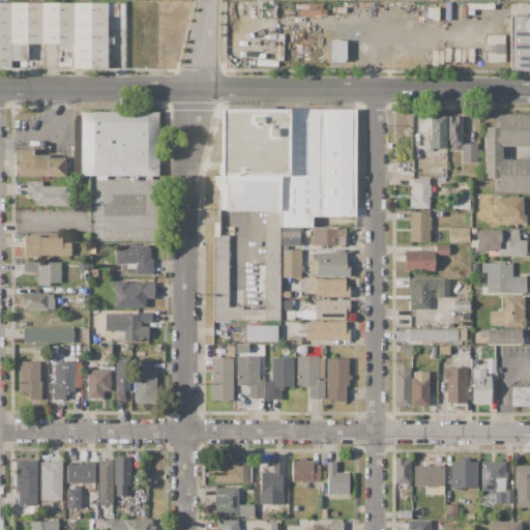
[(10,3),(41,2),(41,43),(10,43),(10,3)]
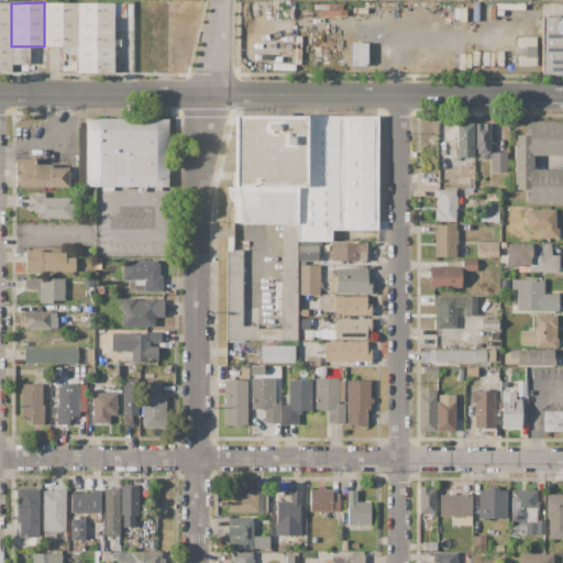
[(44,46),(44,2),(77,2),(78,46),(44,46)]
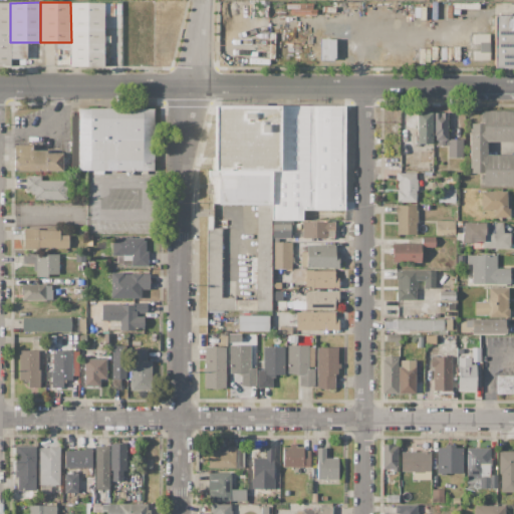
[(70,2),(102,2),(103,66),(71,66),(71,42),(70,2)]
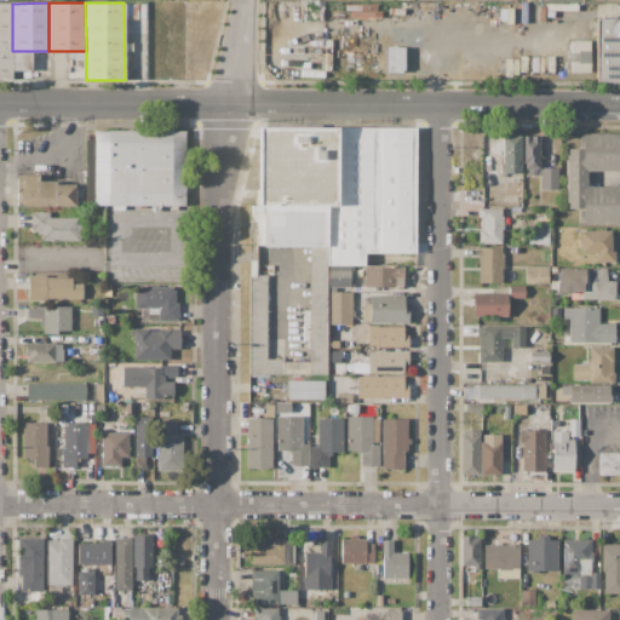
[(0,79),(0,4),(12,4),(12,51),(12,79),(0,79)]
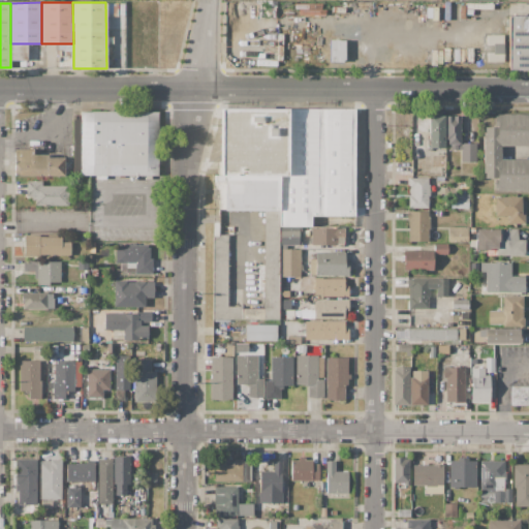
[(528,70),(508,70),(509,17),(528,17),(528,70)]
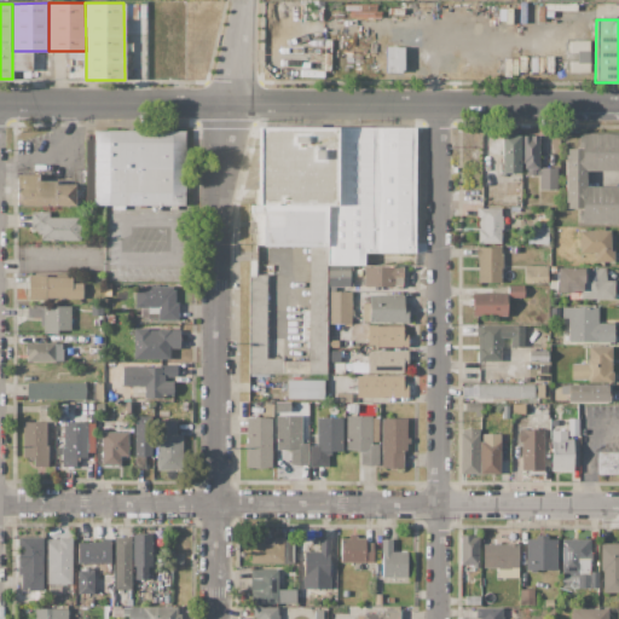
[(589,71),(589,41),(568,41),(568,57),(568,71),(589,71)]
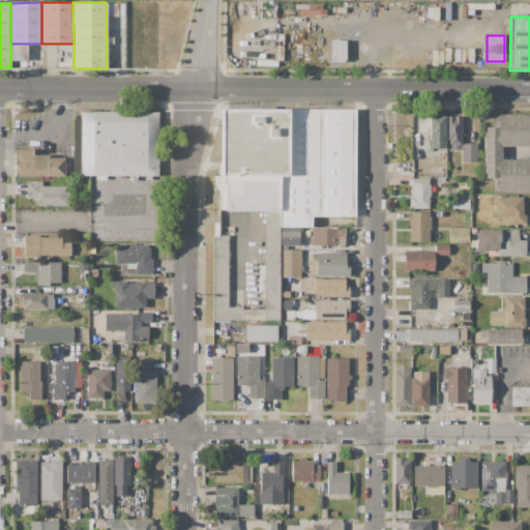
[(330,62),(330,41),(346,41),(346,63),(330,62)]
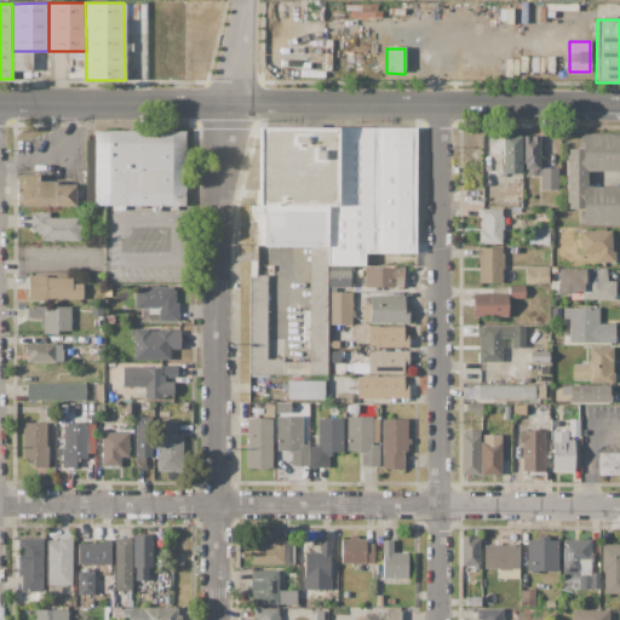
[(30,70),(32,52),(12,51),(11,70),(30,70)]
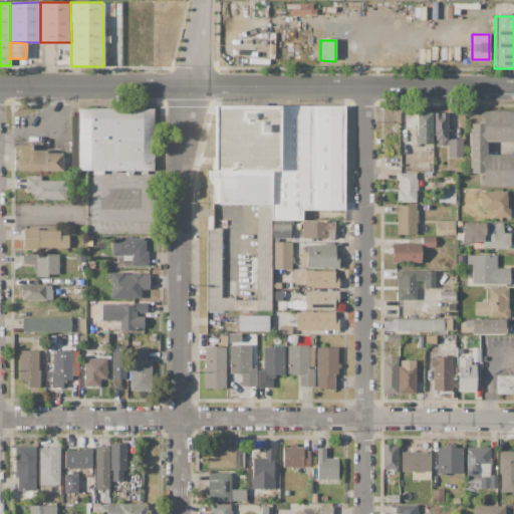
[(343,106),(343,210),(303,210),(302,220),(272,220),(272,204),(212,204),(212,195),(207,195),(207,176),(208,176),(208,170),(215,170),(215,105),(343,106)]
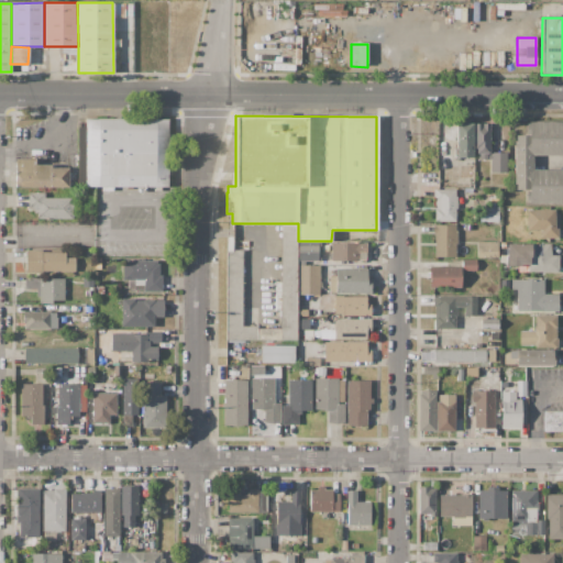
[(86,119),(167,118),(167,186),(86,186),(86,180),(78,180),(78,128),(86,128),(86,119)]
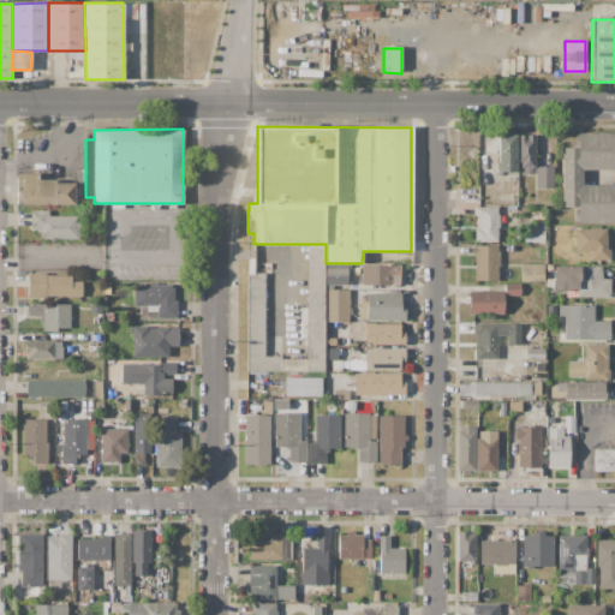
[(561,201),(561,154),(563,154),(563,147),(574,148),(574,135),(578,135),(578,133),(614,133),(614,215),(614,225),(602,225),(602,221),(574,221),(574,214),(578,214),(578,207),(563,207),(563,201),(561,201)]
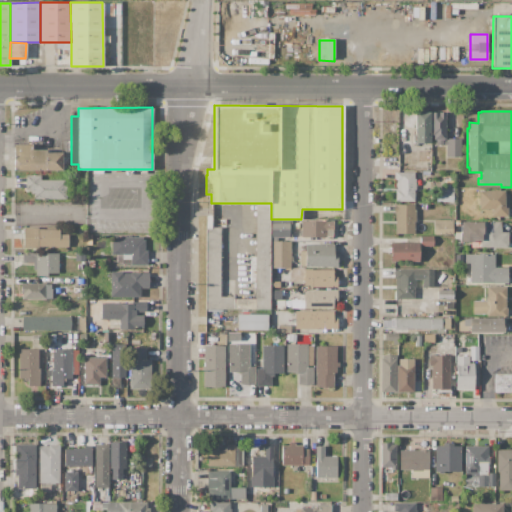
[(415,112),(431,112),(431,143),(414,143),(415,112)]
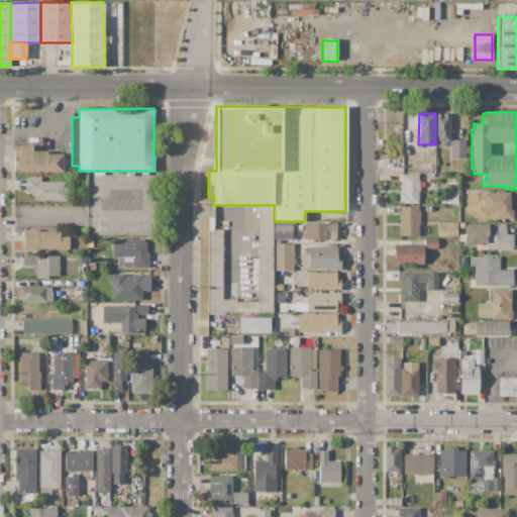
[(435,113),(450,113),(449,141),(447,141),(447,146),(440,145),(440,140),(437,140),(437,137),(435,137),(435,113)]
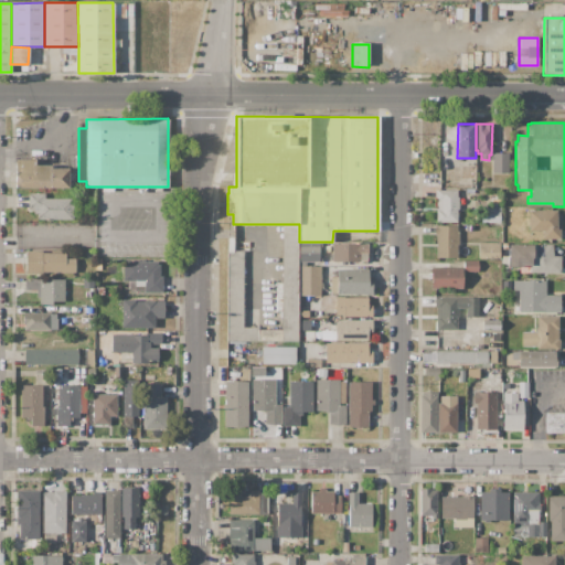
[(508,153),(508,173),(492,173),(492,160),(489,160),(490,156),(492,156),(492,153),(508,153)]
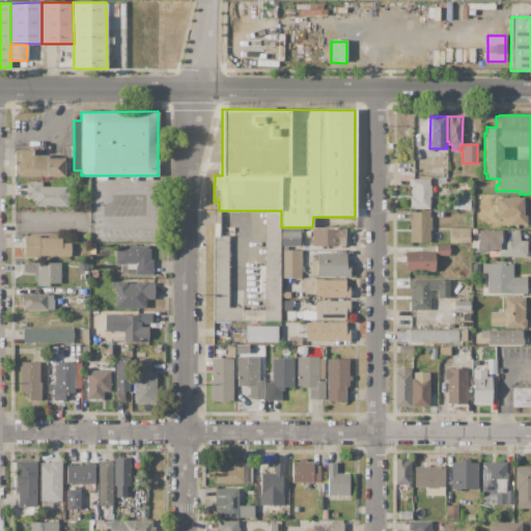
[(15,176),(15,149),(33,149),(33,155),(48,155),(49,158),(64,158),(64,176),(15,176)]
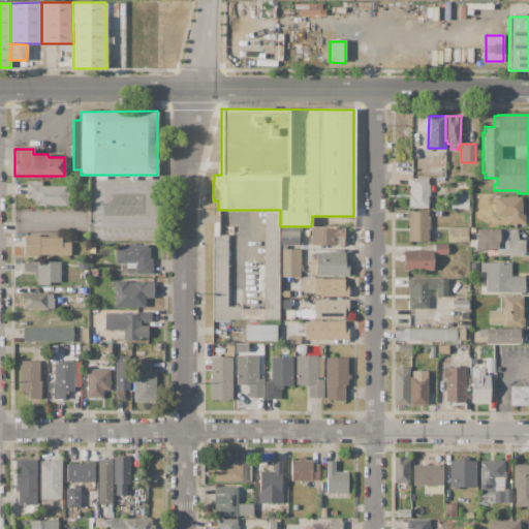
[(407,178),(428,178),(428,184),(430,185),(430,199),(428,199),(428,209),(408,208),(409,186),(407,186),(407,178)]
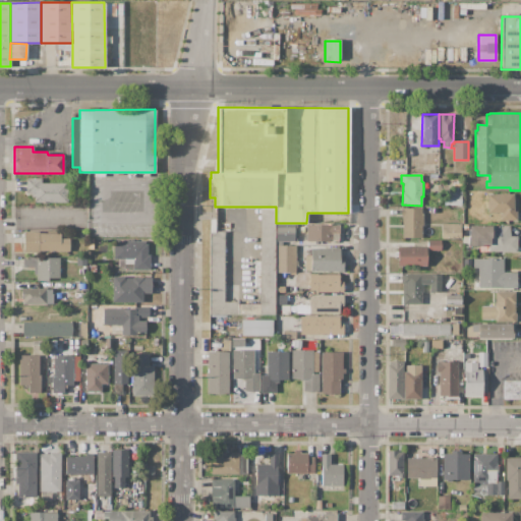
[(25,178),(41,178),(41,182),(67,182),(67,201),(35,203),(35,197),(32,197),(32,192),(25,192),(25,178)]
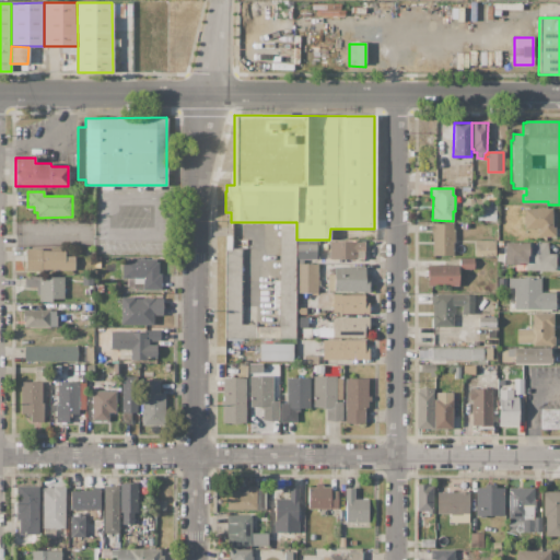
[(496,221),(481,221),(481,209),(490,209),(490,203),(496,203),(496,221)]
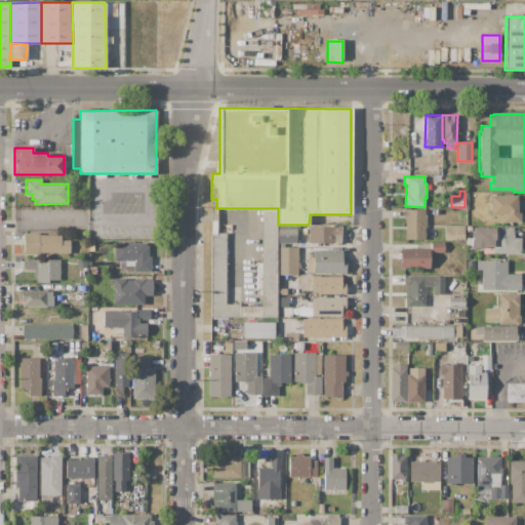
[(491,195),(518,195),(518,212),(521,212),(521,223),(503,223),(503,214),(491,214),(491,195)]
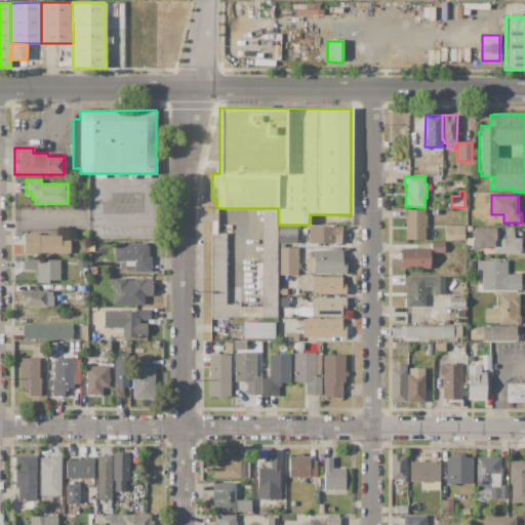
[(240,317),(240,307),(261,306),(260,209),(277,209),(277,317),(240,317)]
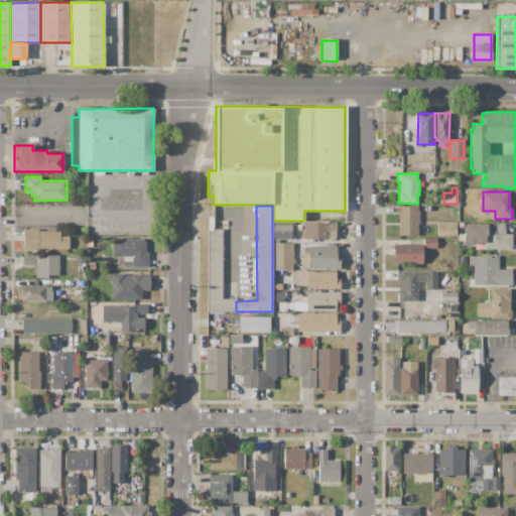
[(417,206),(417,213),(419,213),(419,225),(417,225),(417,236),(398,236),(398,215),(397,215),(397,206),(417,206)]
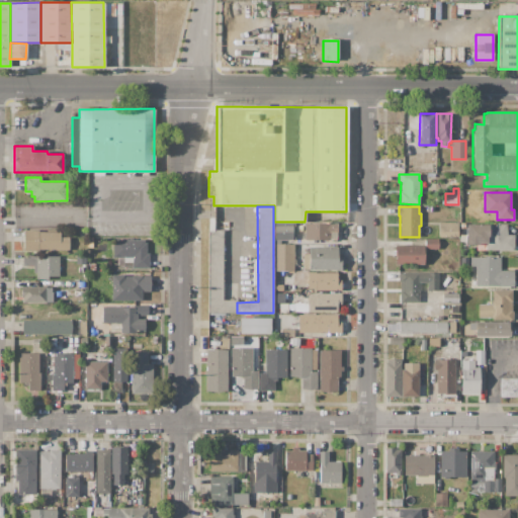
[(275,240),(274,223),(291,223),(291,240),(275,240)]
